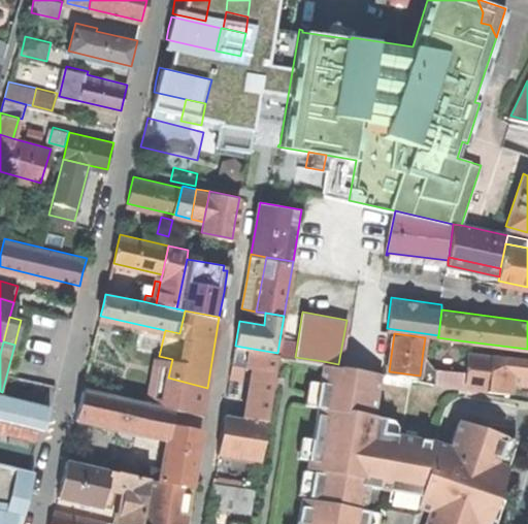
[(253,365),(274,369),(277,353),(235,346),(233,362),(253,365)]
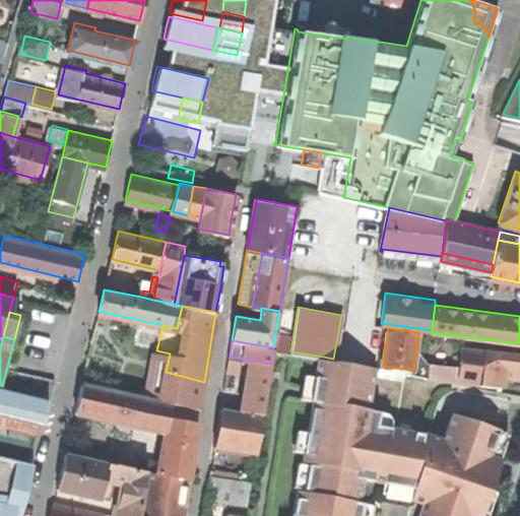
[(412,374),(433,377),(435,363),(429,363),(416,345),(413,370),(412,374)]
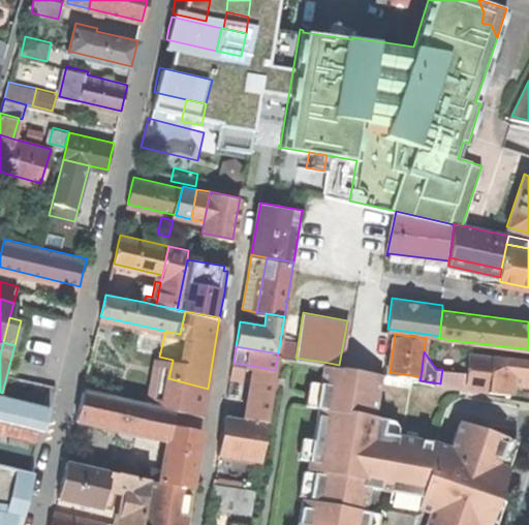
[(487,389),(491,356),(479,353),(469,352),(467,372),(465,385),(487,389)]
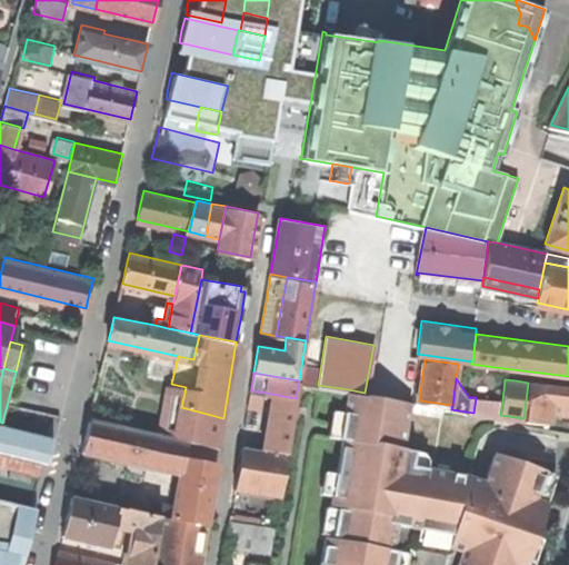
[(560,399),(568,400),(568,387),(528,383),(523,418),(542,420),(546,398),(560,399)]
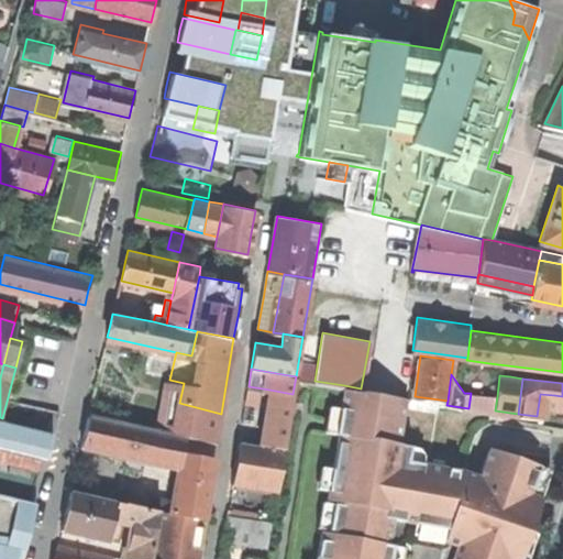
[(520,558),(526,543),(529,530),(533,532),(543,497),(532,493),(541,464),(492,449),(483,479),(465,472),(410,460),(414,445),(400,442),(406,397),(361,388),(344,385),(338,430),(341,430),(332,496),(340,496),(335,530),(329,529),(324,558),(520,558)]
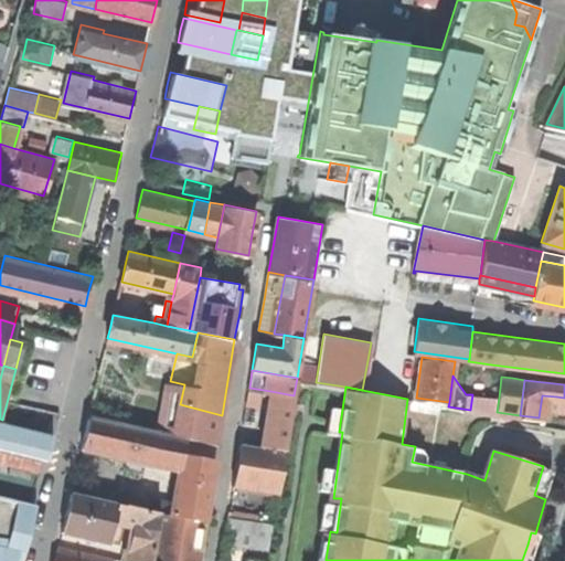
[(262,445),(285,448),(294,395),(270,391),(266,415),(262,445)]
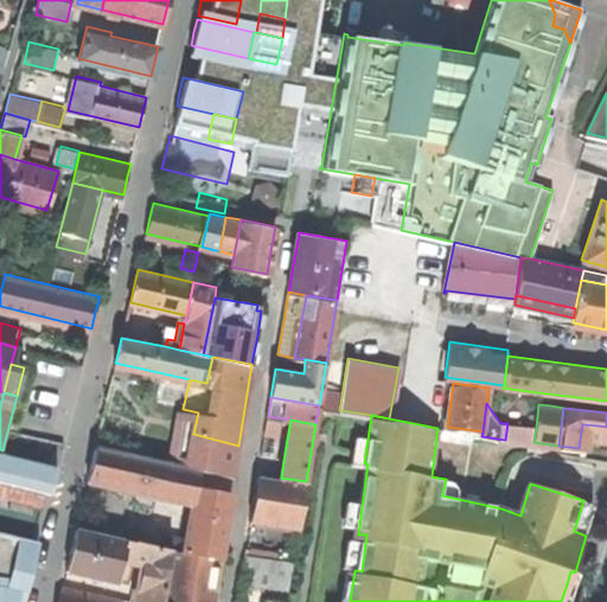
[(534,442),(536,427),(508,423),(505,440),(534,442)]
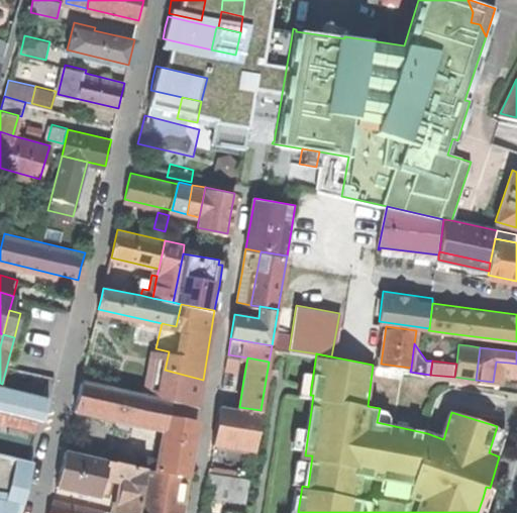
[(508,373),(509,363),(496,362),(493,382),(498,383),(499,372),(508,373)]
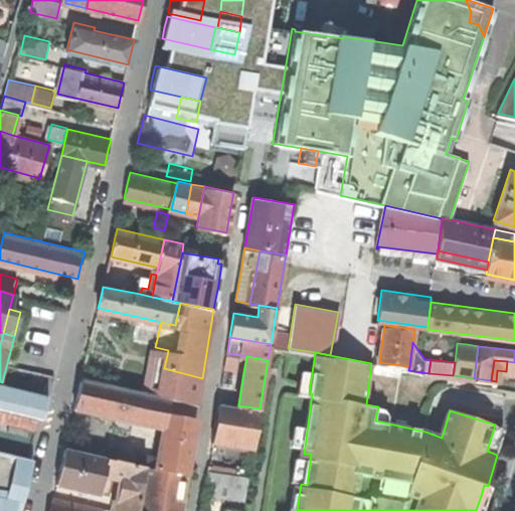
[(506,371),(514,372),(514,362),(507,361),(506,371)]
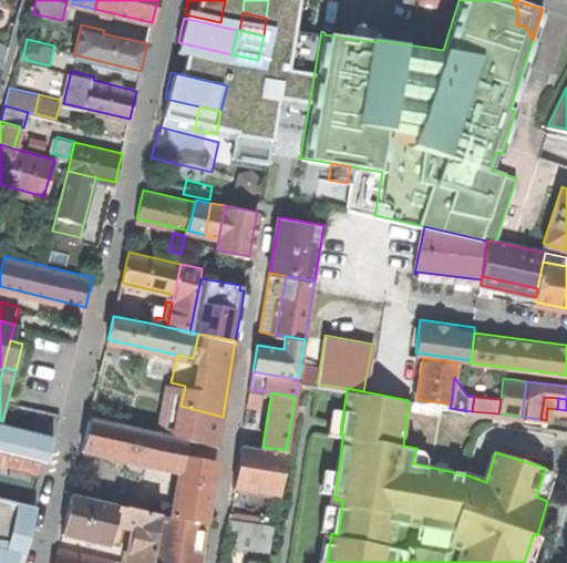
[(161,431),(185,438),(215,444),(218,446),(223,417),(181,406),(167,402),(165,416),(161,431)]
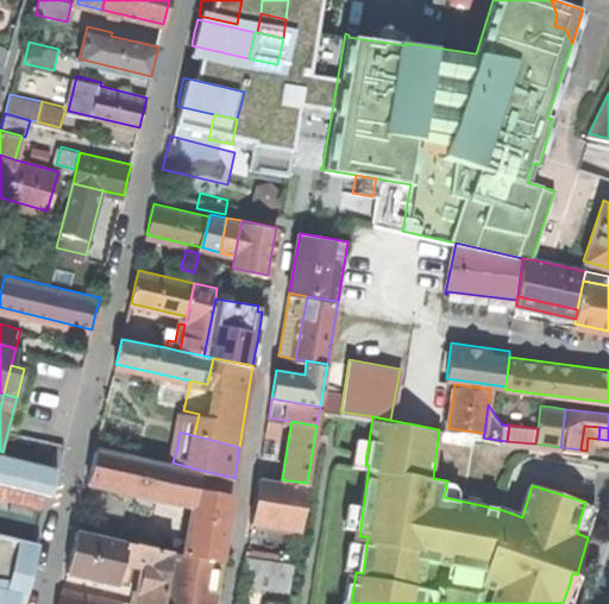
[(93,461),(88,480),(158,496),(165,464),(96,447),(93,461)]
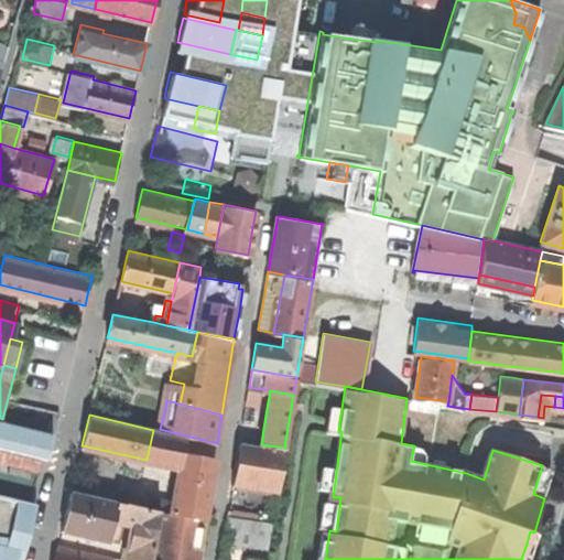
[(55,433),(2,419),(0,428),(0,444),(49,458),(52,445),(55,433)]
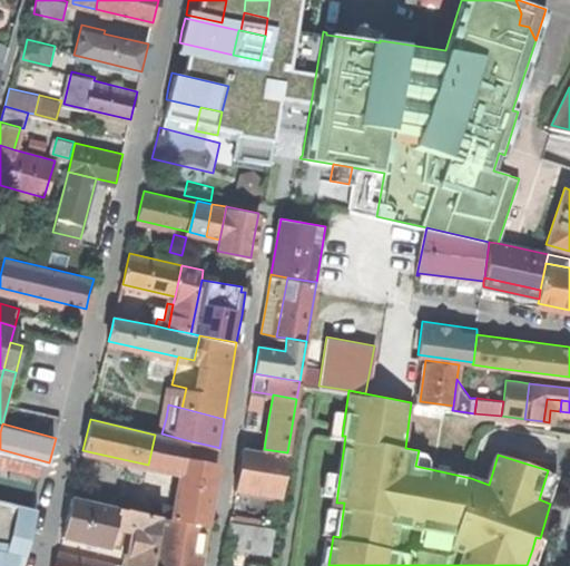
[(155,432),(155,435),(148,465),(180,472),(184,457),(186,440),(161,433),(155,432)]
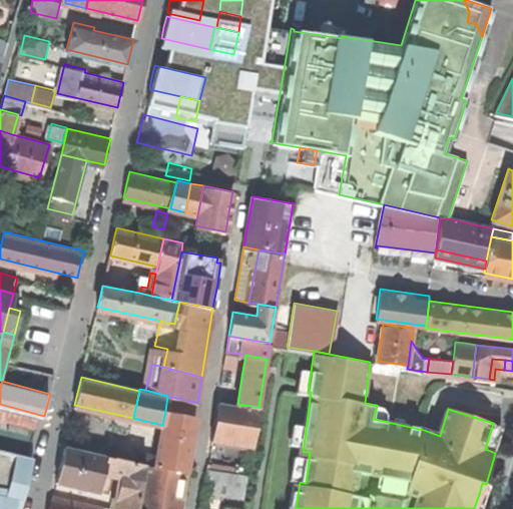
[(165,411),(192,416),(194,402),(167,396),(165,411)]
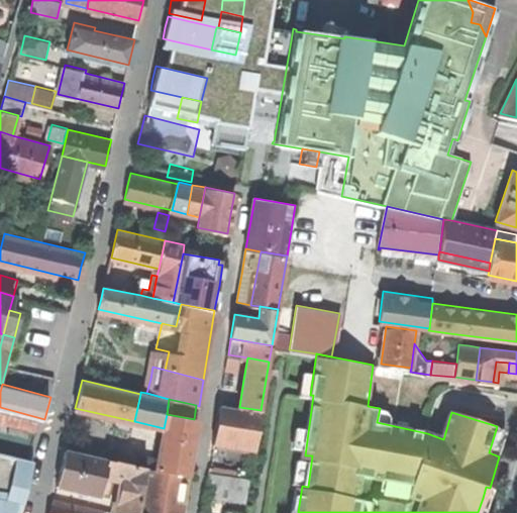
[(241,446),(248,447),(251,427),(257,428),(261,410),(239,407),(219,404),(217,418),(214,433),(242,438),(241,446)]
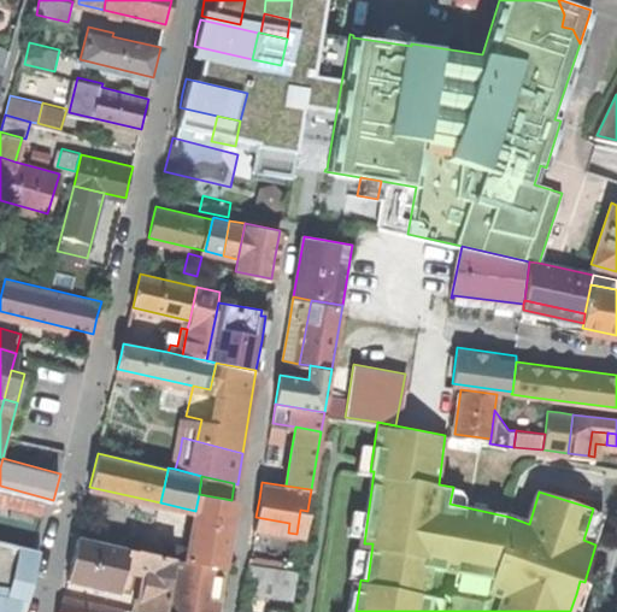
[(191,546),(188,559),(223,565),(227,545),(234,500),(231,500),(199,494),(195,511),(191,546)]
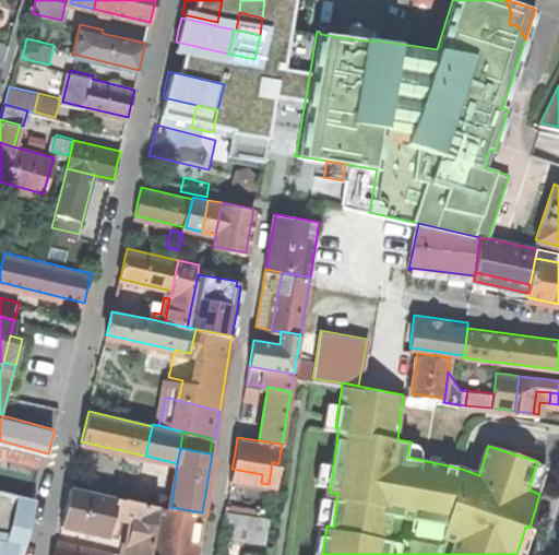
[(278,463),(272,462),(269,484),(275,485),(278,463)]
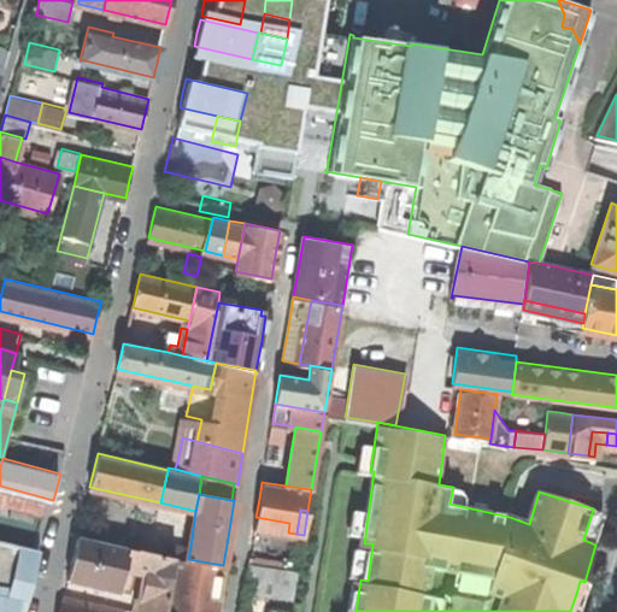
[(256,517),(254,528),(288,533),(289,523),(256,517)]
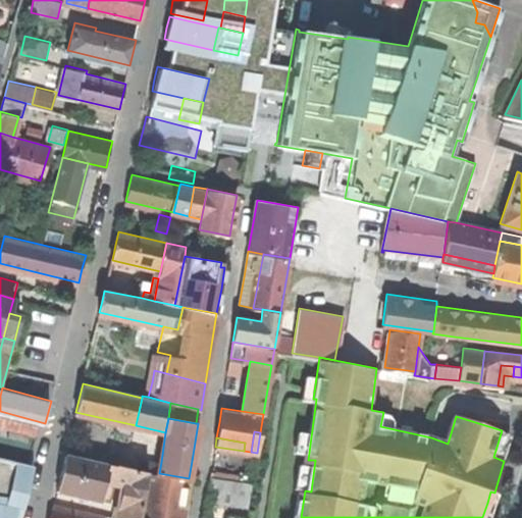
[(62,468),(58,485),(109,498),(113,481),(116,466),(65,454),(62,468)]
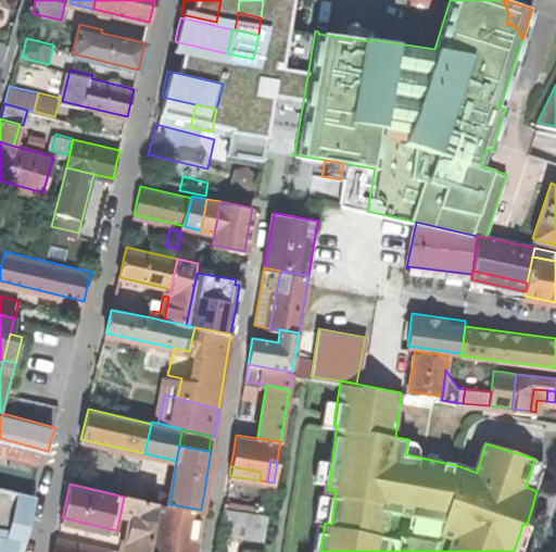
[(0,487),(0,511),(26,517),(32,496),(0,487)]
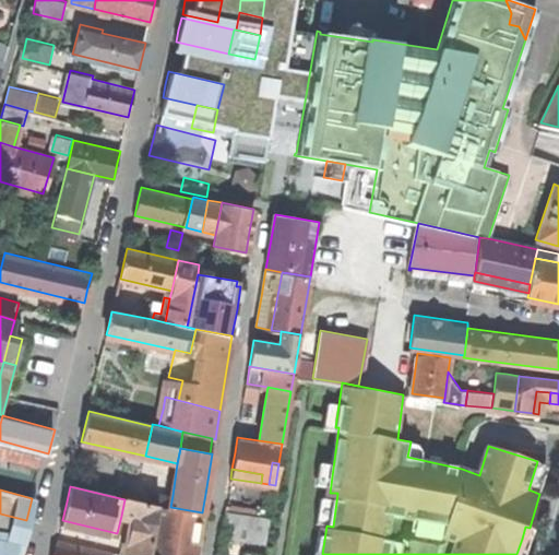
[(149,491),(146,503),(161,506),(170,507),(173,495),(149,491)]
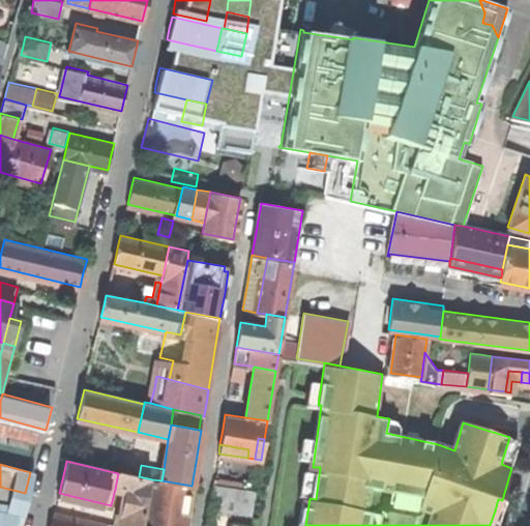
[(118,473),(115,489),(125,491),(118,524),(125,525),(126,525),(142,525),(152,479),(139,476),(119,472),(118,473)]
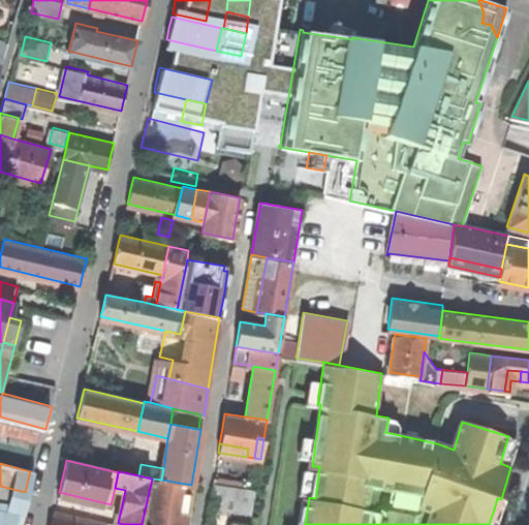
[(161,480),(152,479),(142,524),(185,524),(191,485),(161,480)]
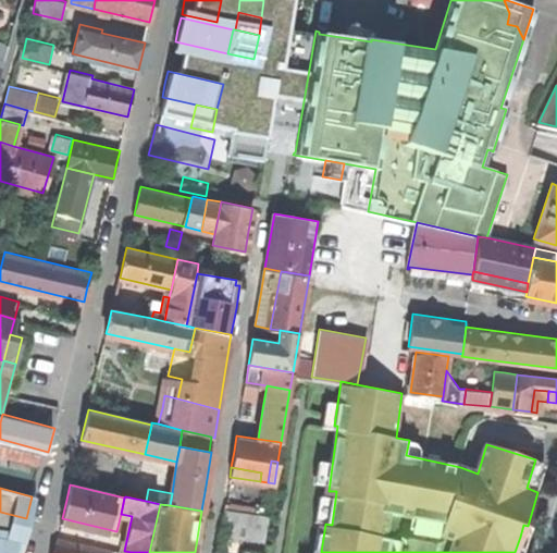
[(247,536),(251,511),(225,506),(221,531),(247,536)]
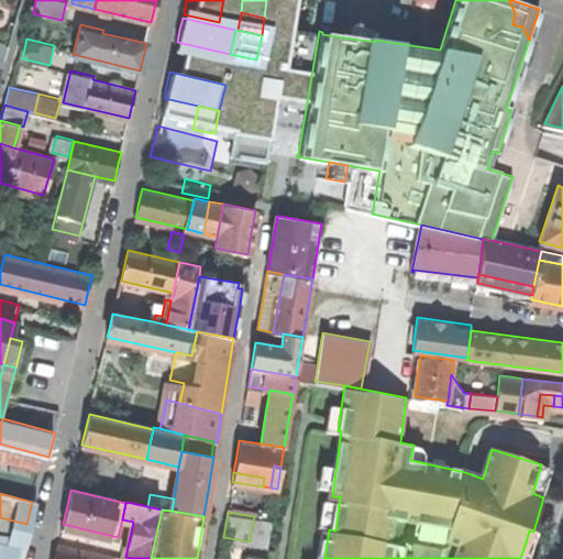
[(254,516),(250,541),(255,543),(268,545),(272,519),(254,516)]
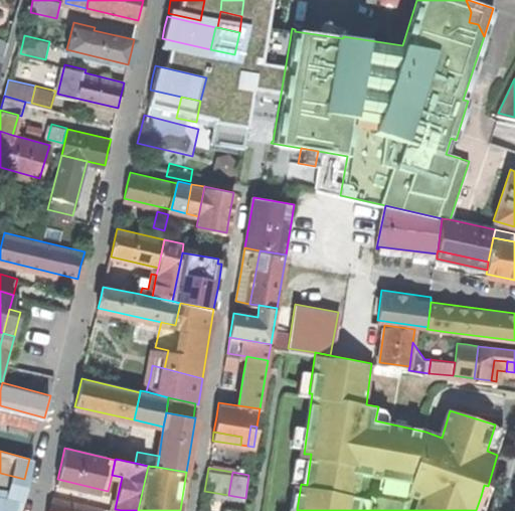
[(0,510),(15,510),(18,503),(24,479),(0,473),(0,510)]
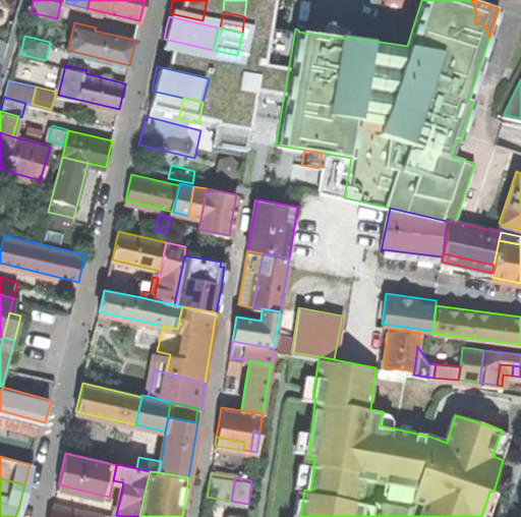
[(234,514),(245,516),(248,504),(236,502),(234,514)]
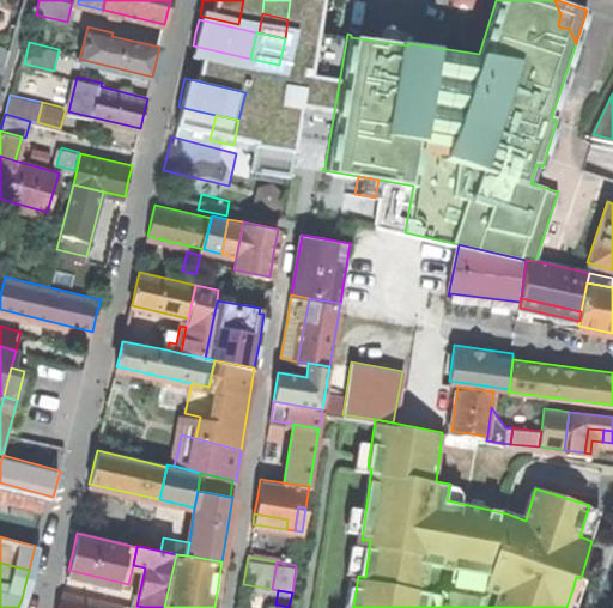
[(59,607),(123,607),(123,606),(64,591),(59,607)]
